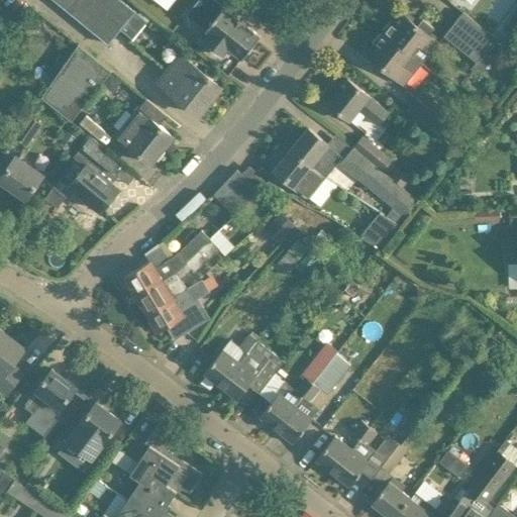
[(120,0),(53,0),(108,44),(108,43),(112,39),(120,28),(134,11),(120,0)]
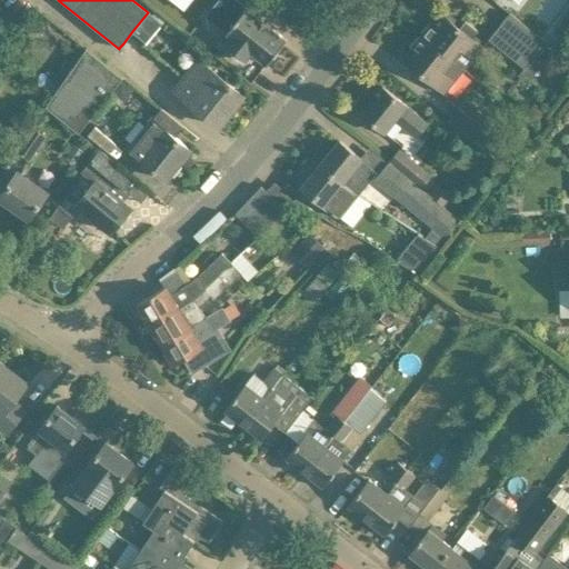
[(252,53),(267,66),(287,41),(236,0),(220,0),(218,3),(230,13),(219,27),(231,37),(223,46),(245,62),(252,53)]
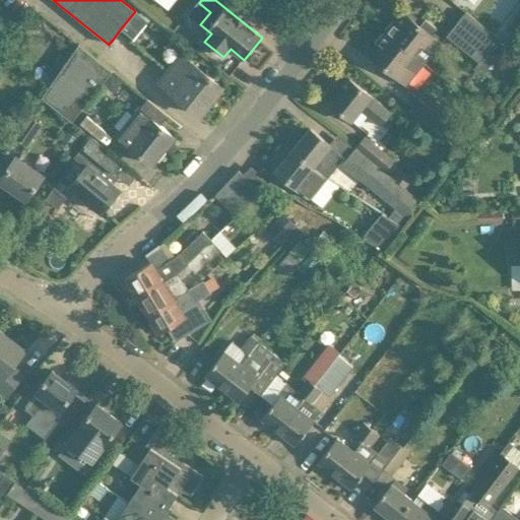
[(147,21),(135,11),(121,28),(133,39),(147,21)]
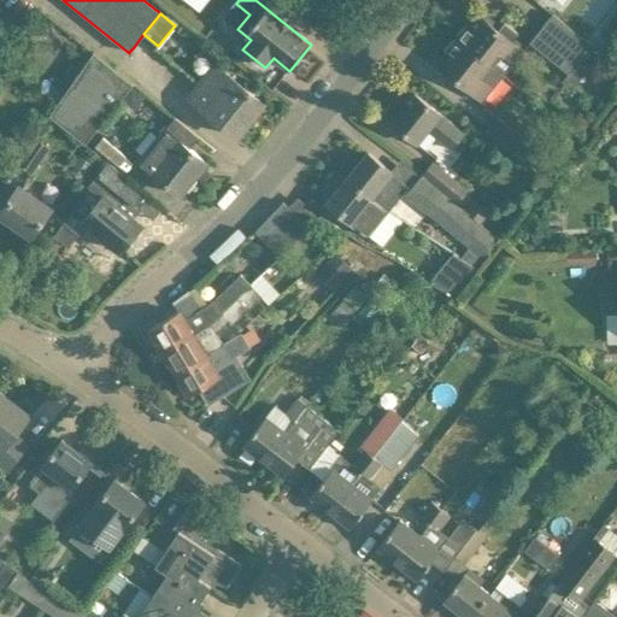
[(592,46),(552,15),(529,43),(569,75),(592,46)]
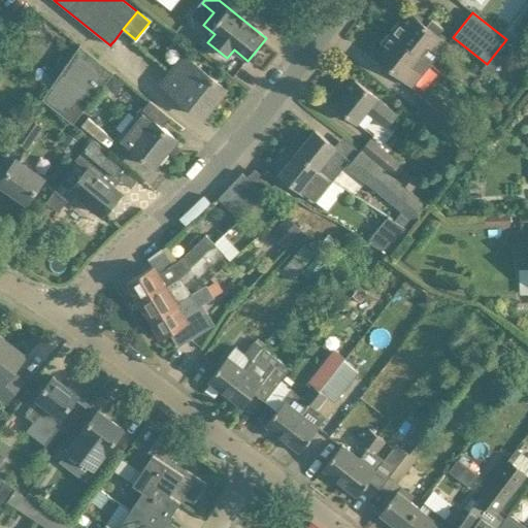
[(436,35),(442,27),(432,19),(426,27),(409,13),(392,34),(427,63),(444,41),(436,35)]
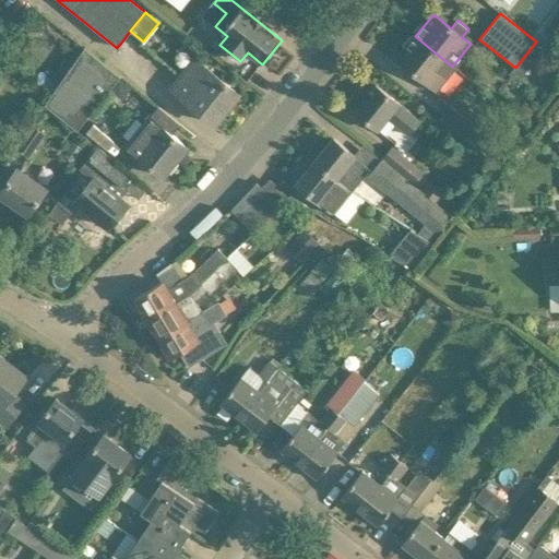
[(42,32),(44,21),(31,20),(28,31),(42,32)]
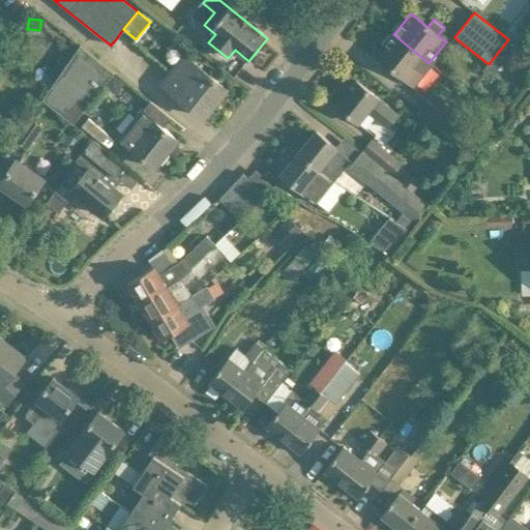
[(4,20),(0,22),(0,36),(10,31),(4,20)]
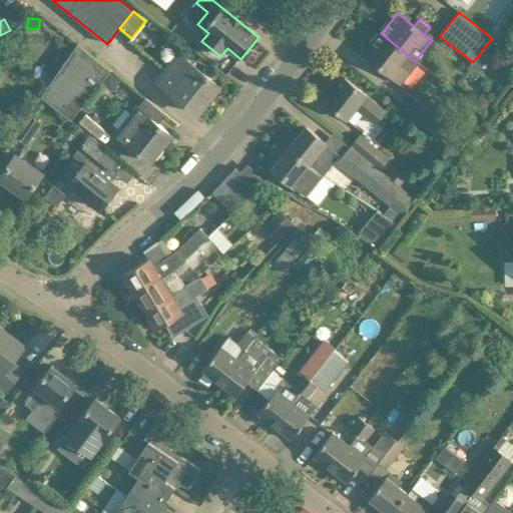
[(365,54),(399,81),(415,61),(381,33),(365,54)]
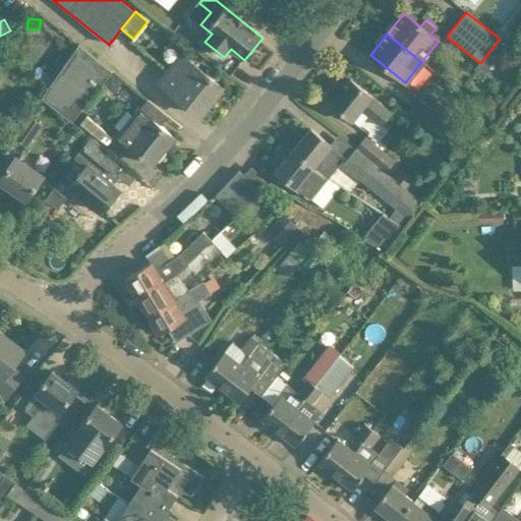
[(78,45),(42,97),(71,120),(111,70),(78,45)]
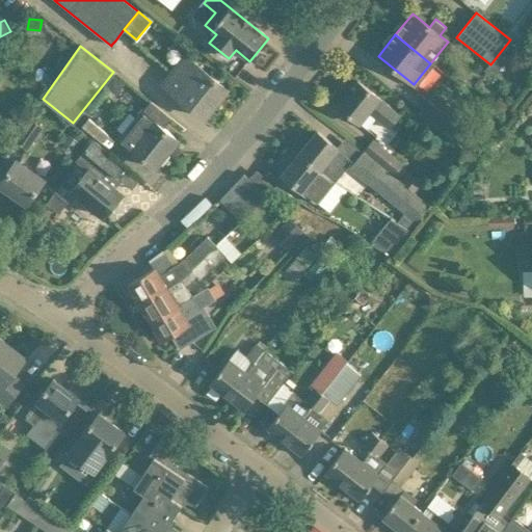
[(162,85),(187,105),(204,118),(227,89),(186,56),(162,85)]
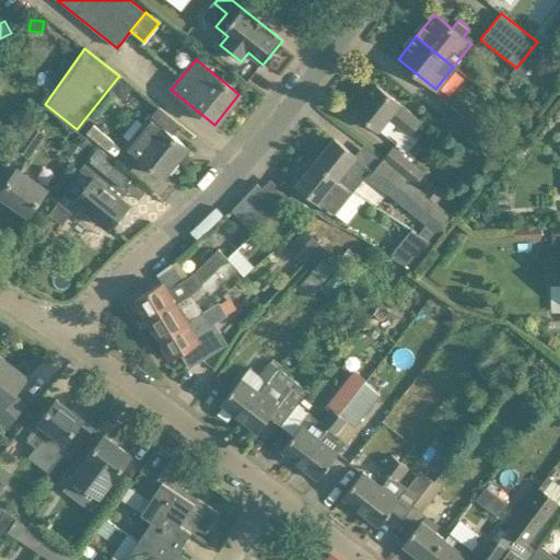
[(378,130),(388,118),(411,136),(422,123),(399,104),(400,104),(397,102),(376,85),(356,113),(378,130)]
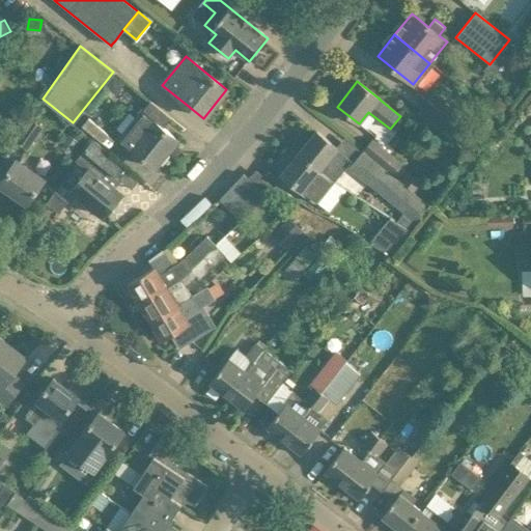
[(426,101),(417,113),(457,144),(470,128),(450,113),(448,117),(426,101)]
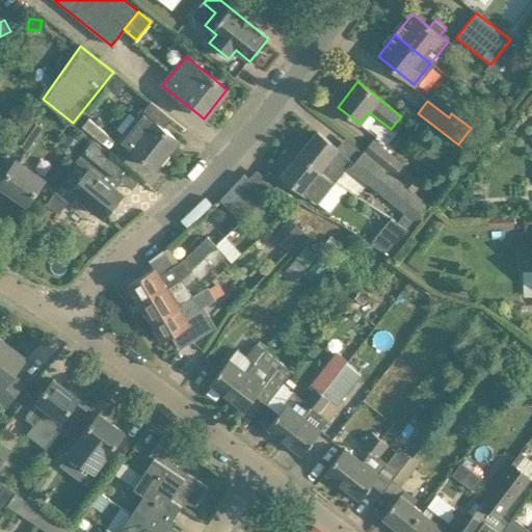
[(121,139),(132,149),(155,167),(178,139),(159,124),(166,115),(171,120),(171,118),(151,102),(121,139)]
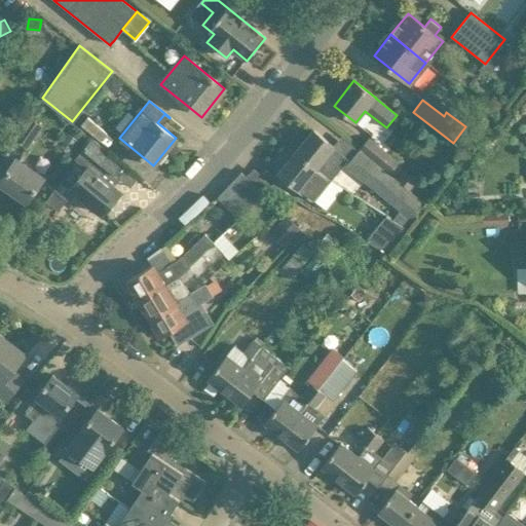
[(27,148),(43,126),(30,116),(13,138),(27,148)]
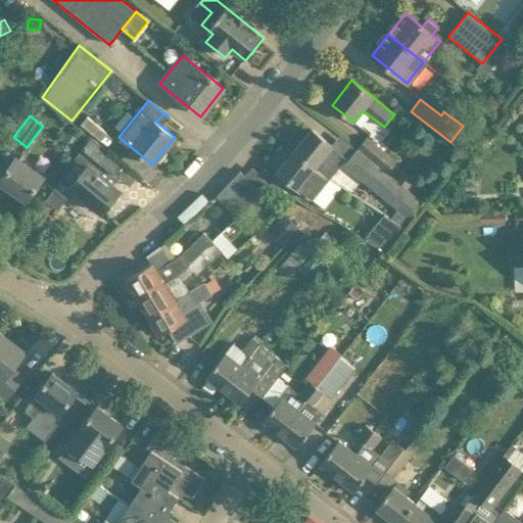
[(88,115),(82,124),(107,142),(113,134),(88,115)]
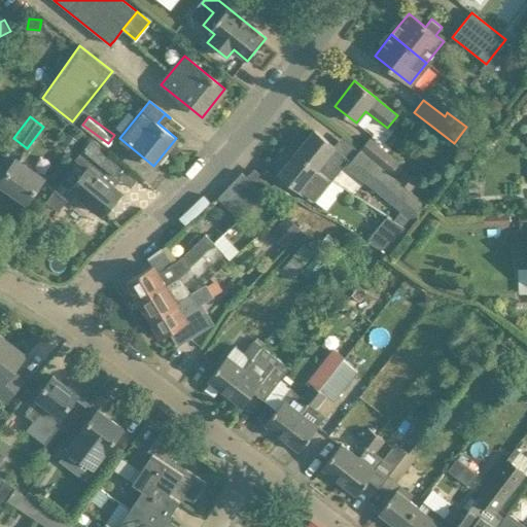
[(315,131),(297,152),(332,180),(349,160),(335,148),(336,147),(315,131)]
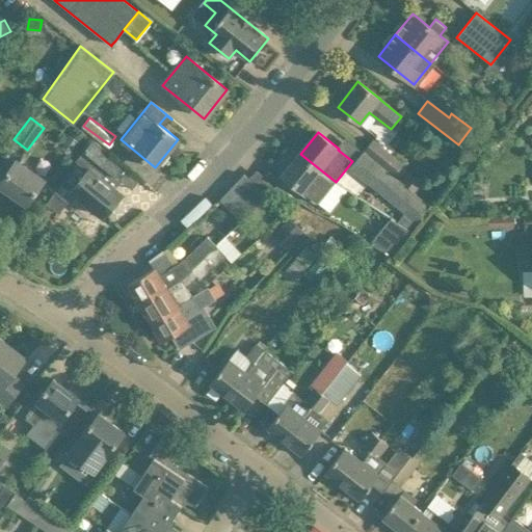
[(374,139),(364,152),(393,177),(403,163),(374,139)]
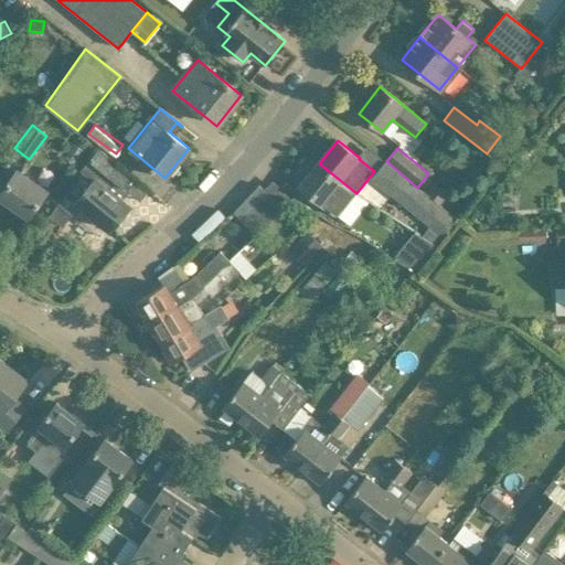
[(93,182),(76,202),(112,230),(130,206),(118,196),(134,178),(125,170),(114,160),(98,149),(80,171),(93,182)]
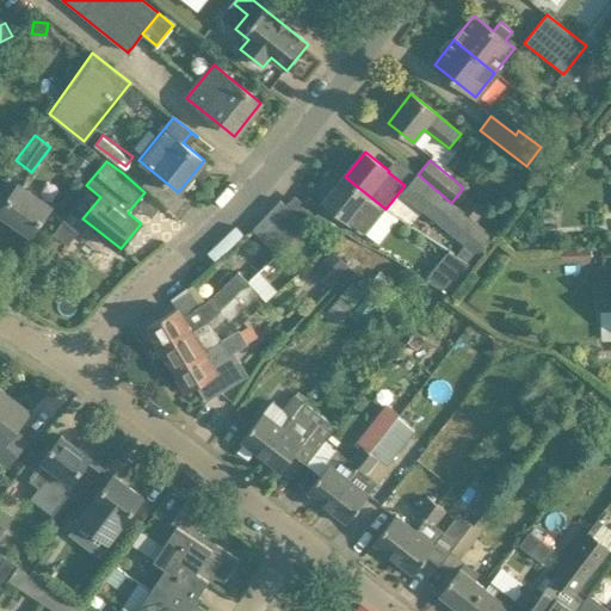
[(492,235),(481,227),(418,174),(403,193),(464,244),(455,255),(469,263),(477,253),(492,235)]
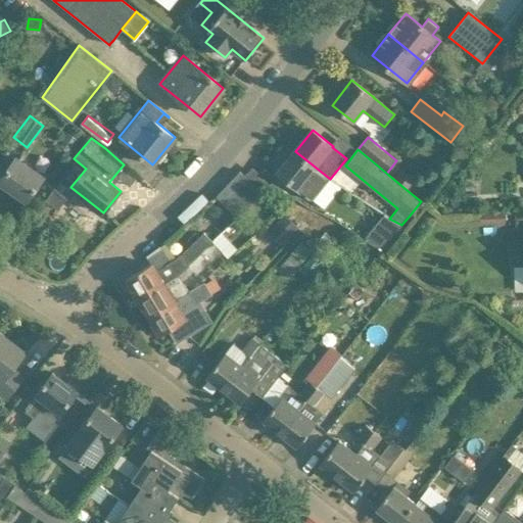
[(330,179),(295,151),(278,173),(295,187),(313,200),(330,179)]
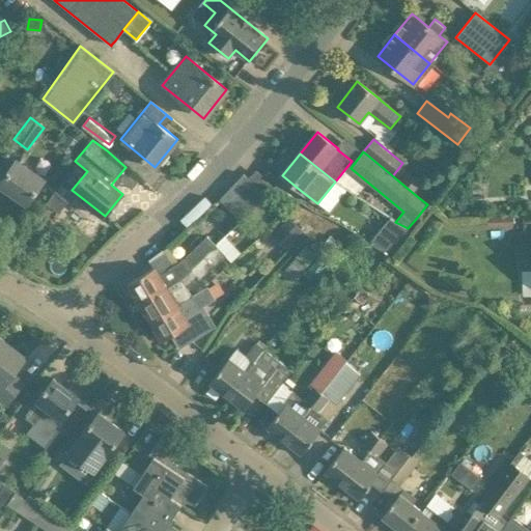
[(16,159),(11,165),(0,182),(0,183),(27,201),(44,177),(16,159)]
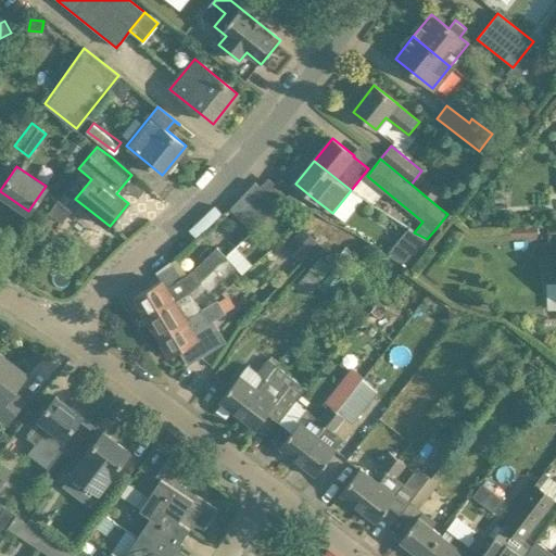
[(255,181),(230,209),(252,231),(279,205),(255,181)]
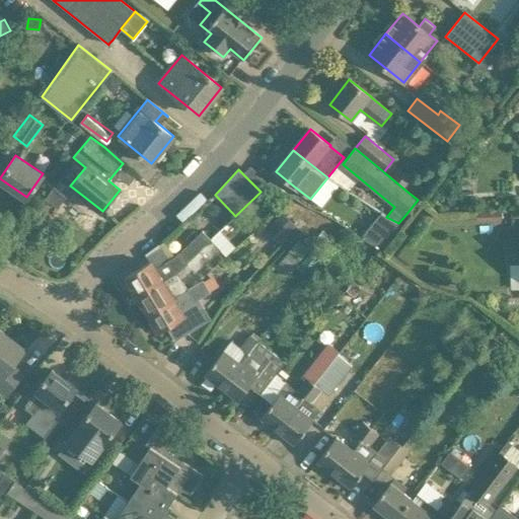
[(43,197),(58,209),(67,198),(52,186),(43,197)]
